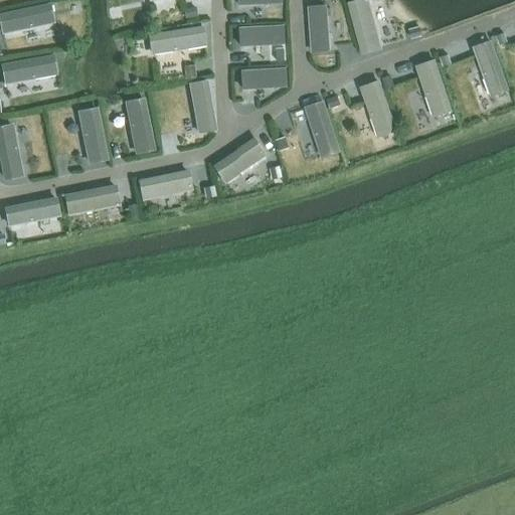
[(194,7),(183,9),(185,19),(196,16),(194,7)]
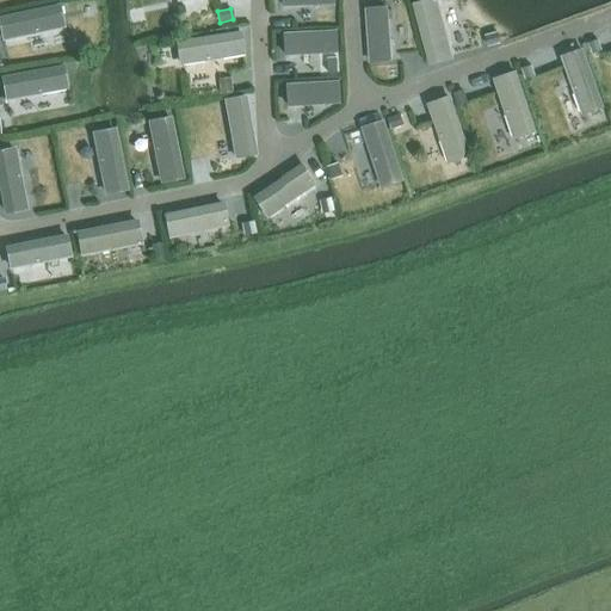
[(498,32),(485,36),(487,45),(500,42),(498,32)]
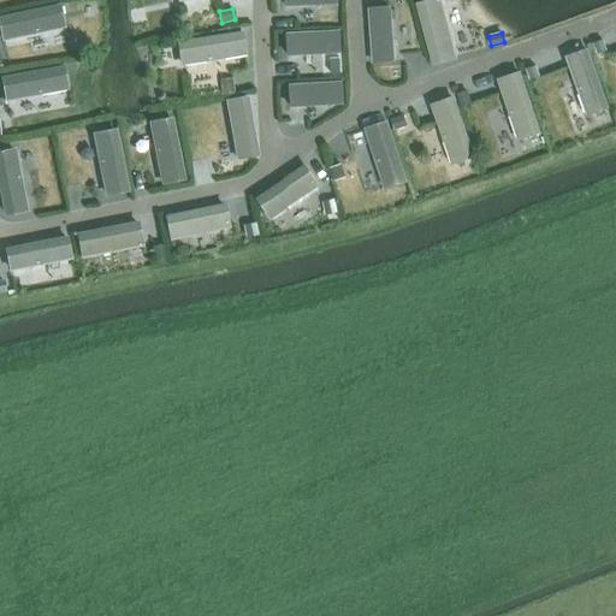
[(600,36),(591,40),(594,52),(605,48),(600,36)]
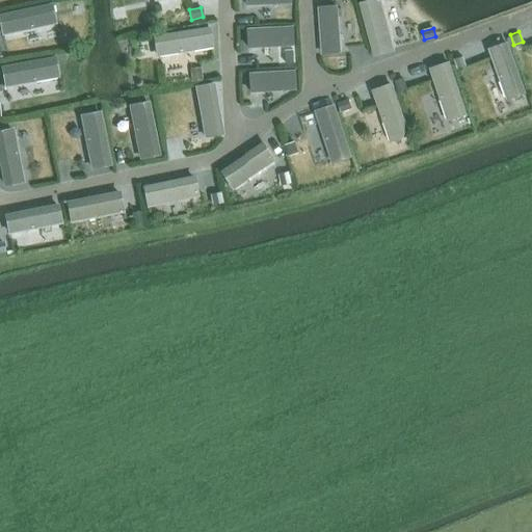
[(294,50),(285,51),(286,63),(294,62),(294,50)]
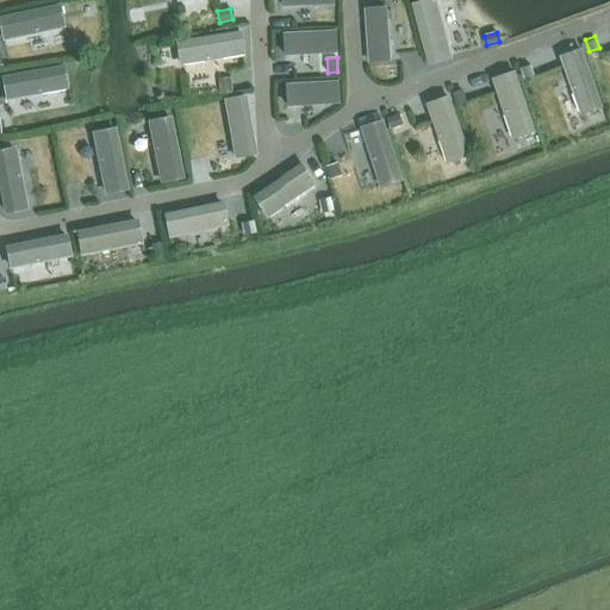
[(529,64),(520,68),(524,81),(534,78),(529,64)]
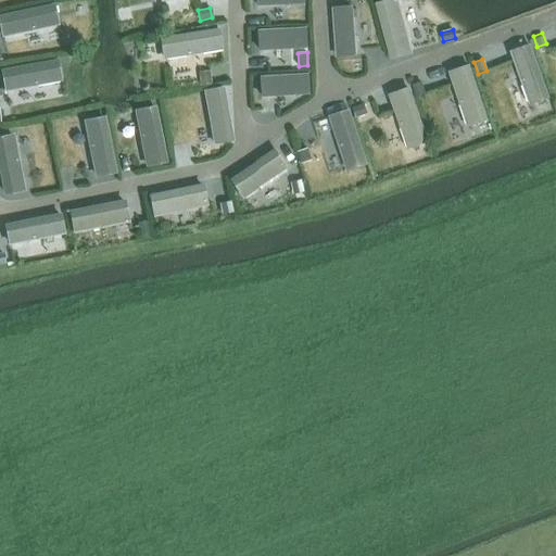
[(207,71),(198,73),(200,85),(210,83),(207,71)]
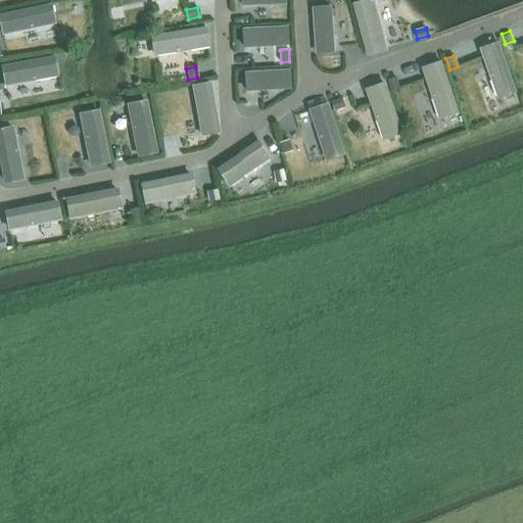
[(395,78),(389,80),(393,91),(399,89),(395,78)]
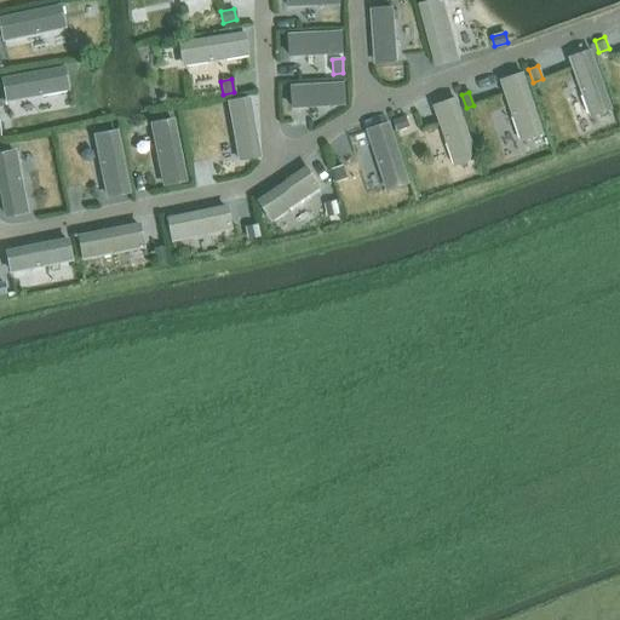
[(406,116),(392,120),(396,131),(409,127),(406,116)]
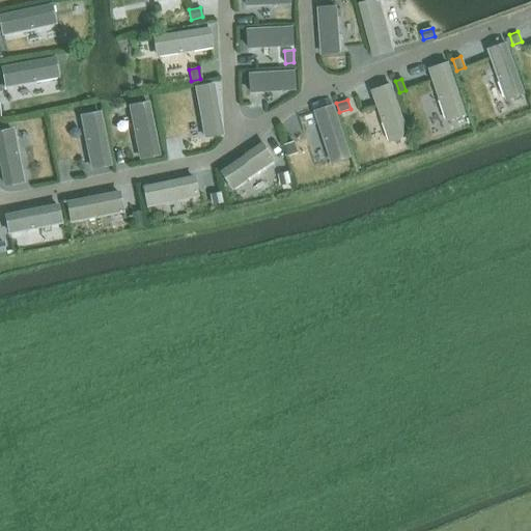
[(294,142),(285,145),(288,156),(297,152),(294,142)]
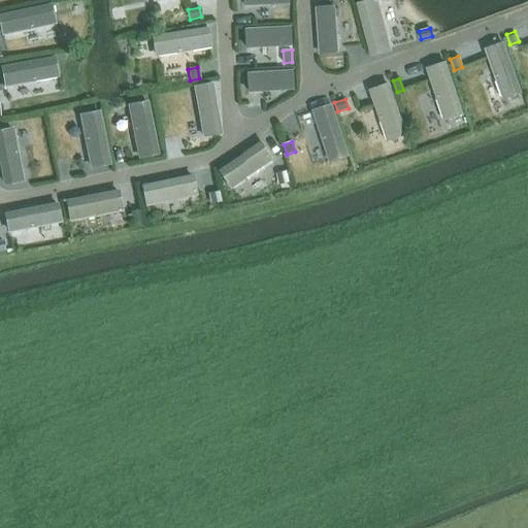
[(286,172),(277,174),(279,186),(288,184),(286,172)]
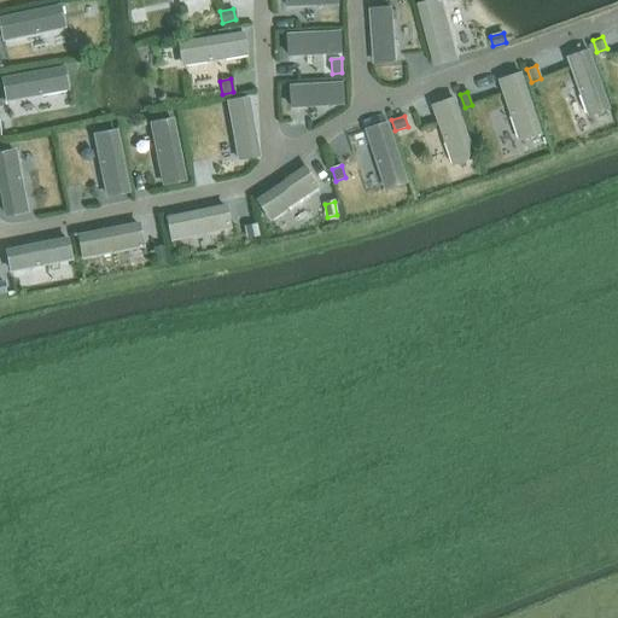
[(254,225),(244,227),(246,239),(257,237),(254,225)]
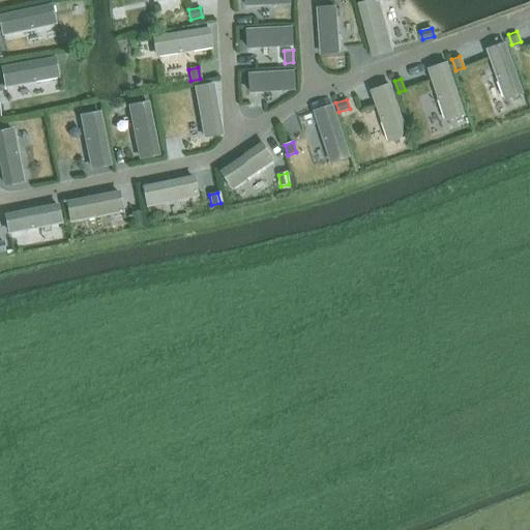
[(140,211),(131,213),(133,225),(142,224),(140,211)]
